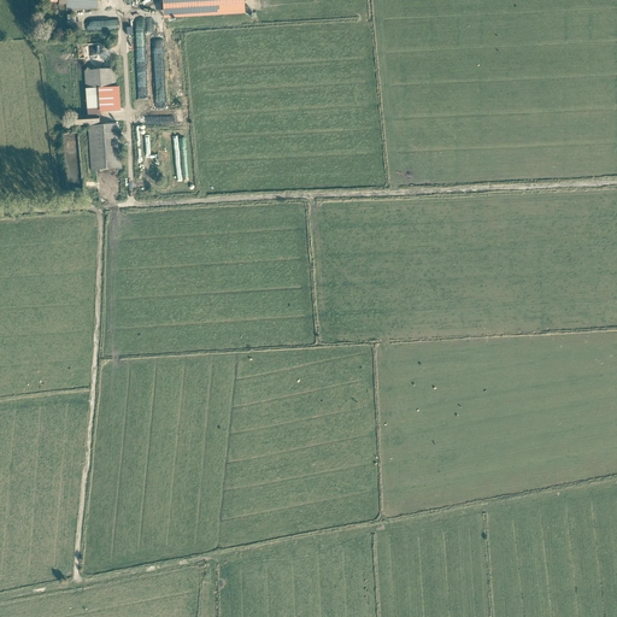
[(68,10),(99,9),(99,0),(52,0),(52,1),(63,0),(63,5),(68,4),(68,10)]
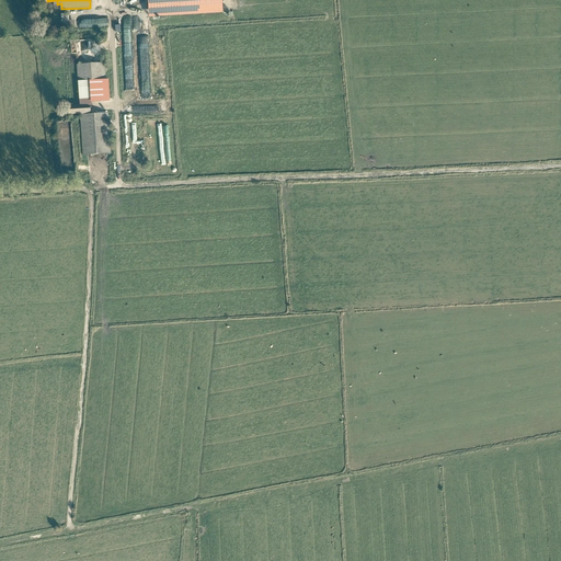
[(222,0),(147,0),(149,18),(224,13),(222,0)]
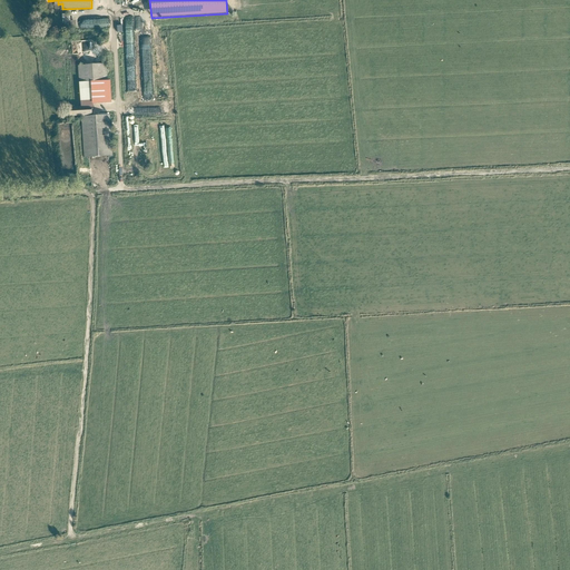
[(71,28),(77,27),(76,20),(70,21),(70,15),(62,15),(64,22),(70,22),(71,28)]
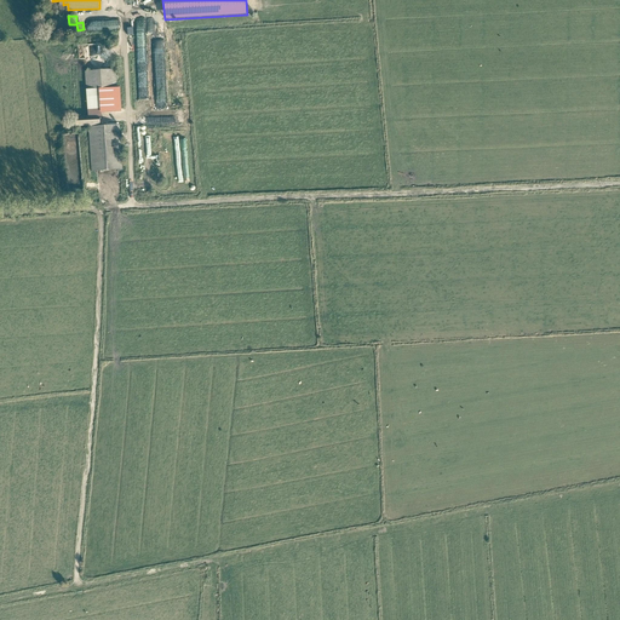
[(89,19),(89,32),(113,30),(113,19),(89,19)]
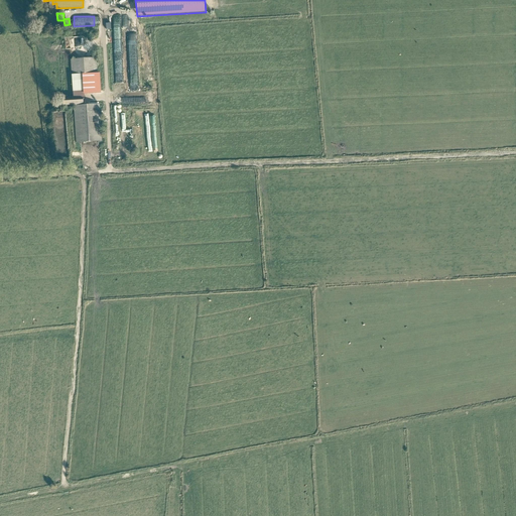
[(75,96),(86,95),(84,72),(96,71),(95,56),(72,57),(75,96)]
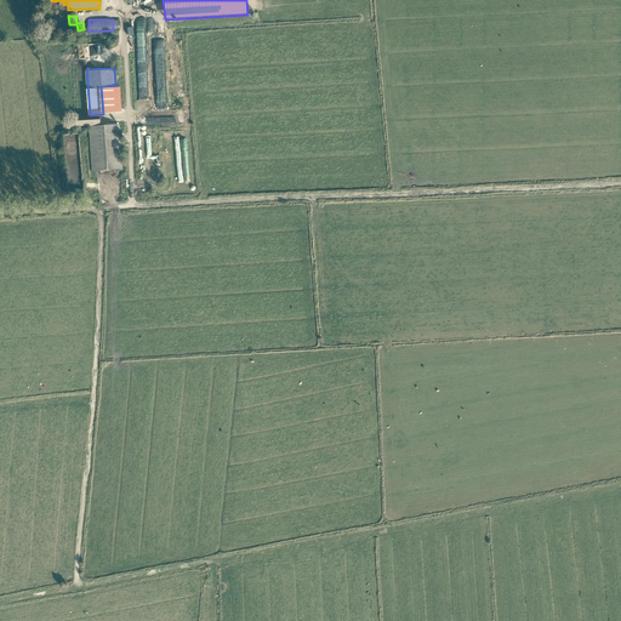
[(90,127),(92,170),(121,167),(119,125),(90,127)]
